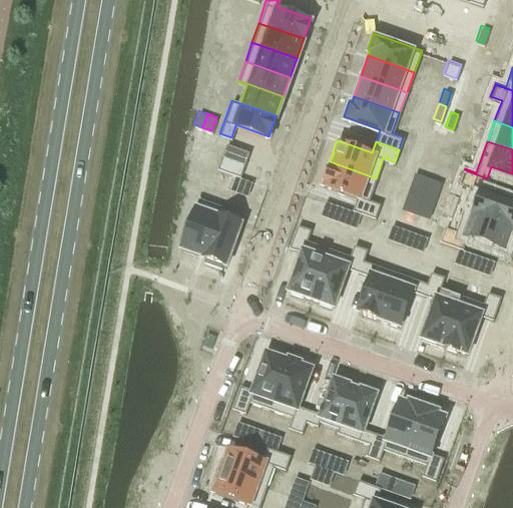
[(226,142),(221,155),(244,163),(248,150),(226,142)]
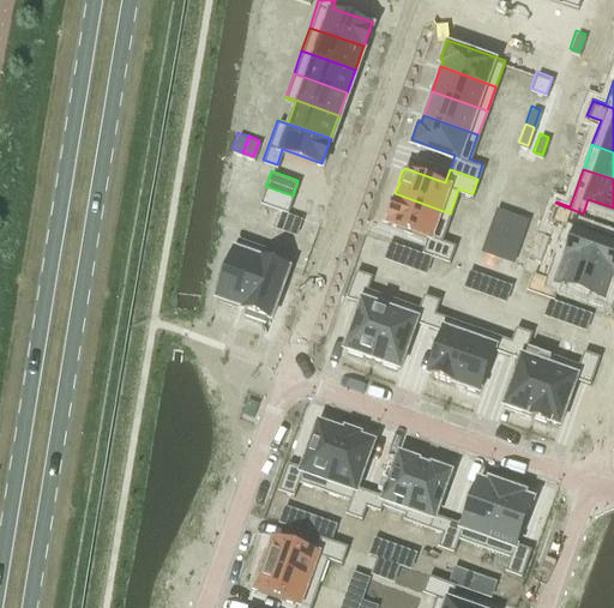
[(265,186),(260,200),(287,210),(293,196),(265,186)]
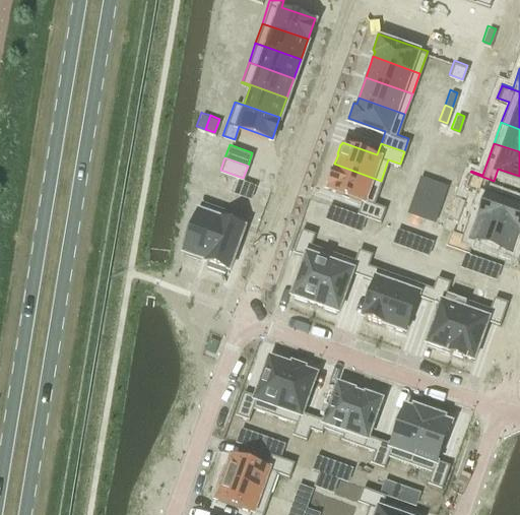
[(328,183),(327,186),(362,198),(356,211),(366,214),(380,219),(385,205),(374,201),(381,181),(334,164),(334,165),(327,183),(328,183)]
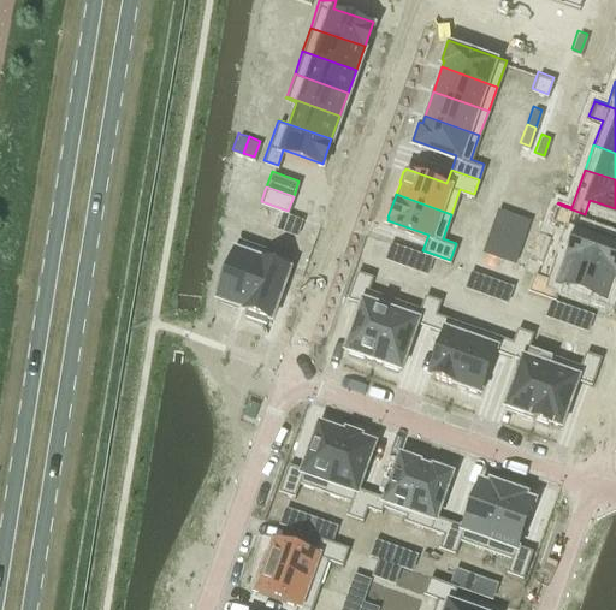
[(557,203),(552,219),(572,225),(562,250),(557,248),(556,249),(615,270),(615,240),(580,227),(585,214),(557,203)]
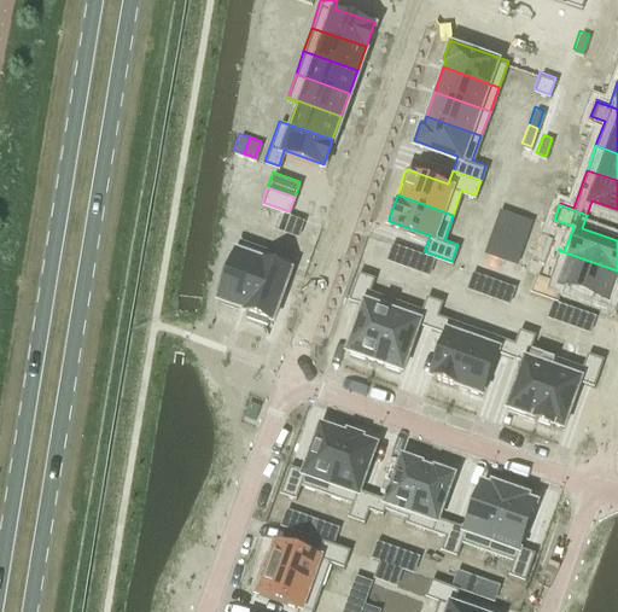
[(239,237),(217,296),(233,302),(233,303),(234,303),(235,302),(244,304),(243,307),(244,307),(266,246),(239,237)]
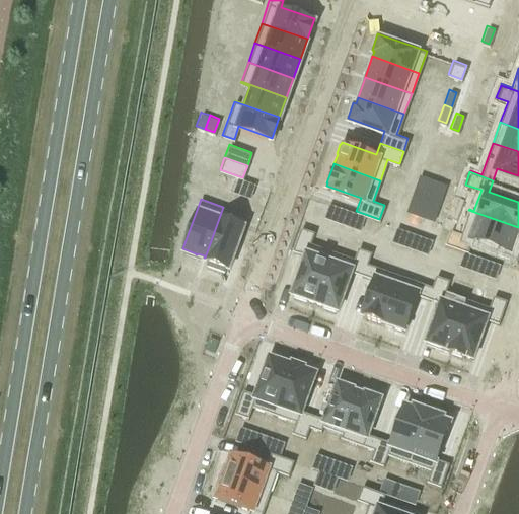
[(223,207),(205,258),(206,258),(208,259),(206,263),(224,269),(225,265),(228,266),(246,215),(223,207)]
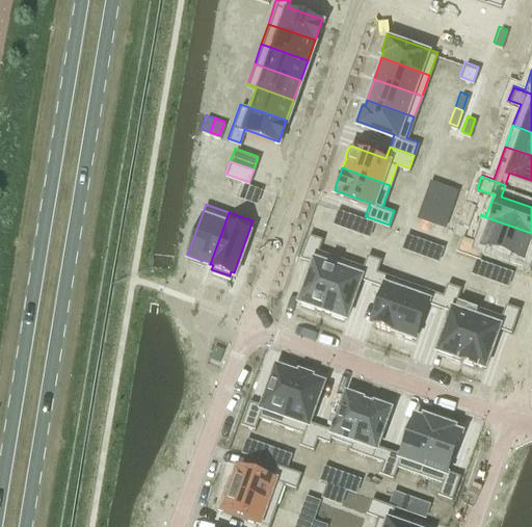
[(461,234),(455,248),(479,257),(484,243),(524,257),(528,244),(529,244),(530,242),(529,242),(531,235),(531,233),(480,215),(473,238),(461,234)]
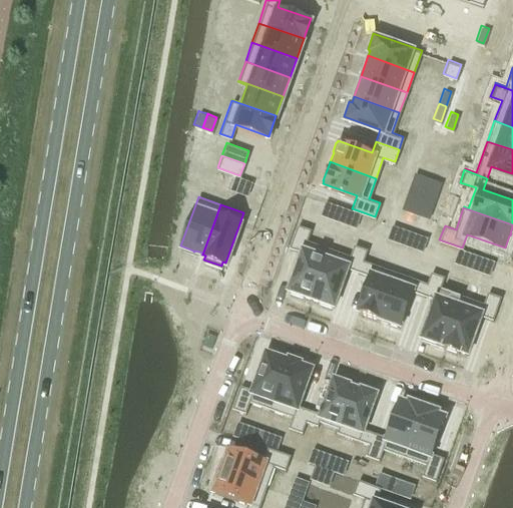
[(301,250),(288,288),(290,289),(290,290),(302,295),(302,293),(311,296),(328,246),(307,238),(311,227),(297,222),(289,245),(290,246),(301,250)]
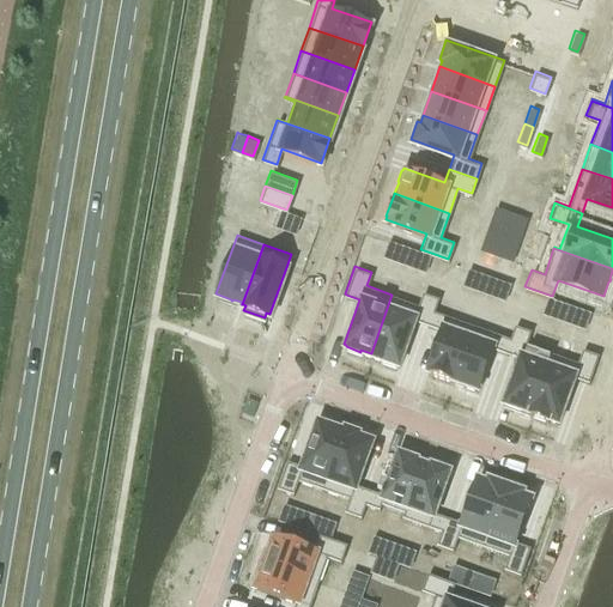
[(392,295),(371,353),(381,357),(381,359),(395,364),(395,362),(398,363),(414,319),(428,323),(429,320),(434,307),(437,296),(423,290),(418,304),(392,295)]
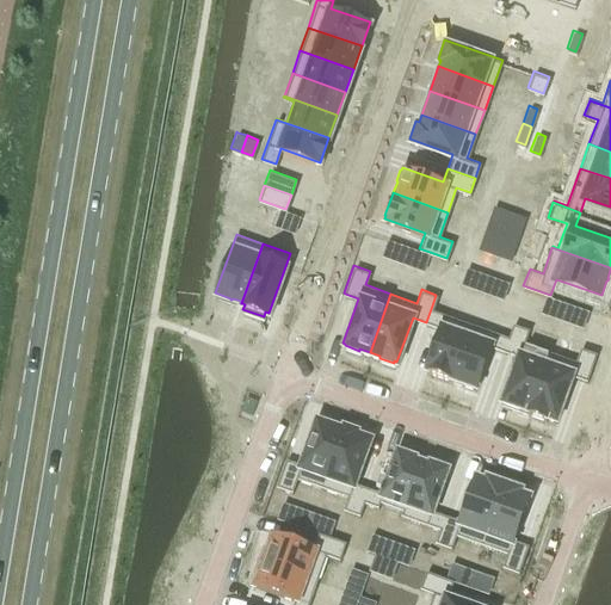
[(439,327),(425,368),(429,369),(427,369),(450,377),(450,376),(451,376),(470,322),(432,308),(437,295),(436,295),(432,306),(427,319),(426,322),(439,327)]
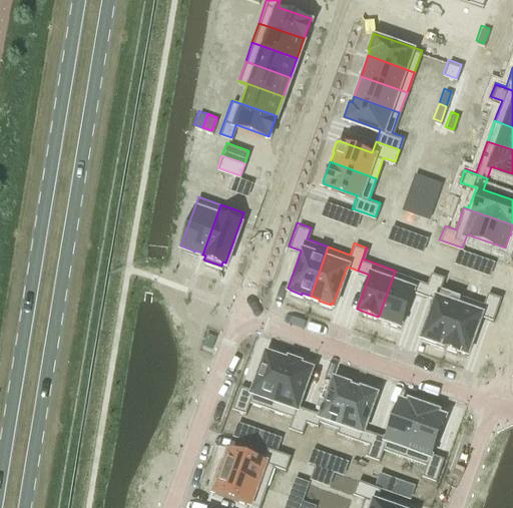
[(395,271),(379,316),(388,320),(388,321),(397,324),(398,323),(400,324),(412,290),(423,294),(424,291),(428,280),(431,271),(427,282),(395,271)]
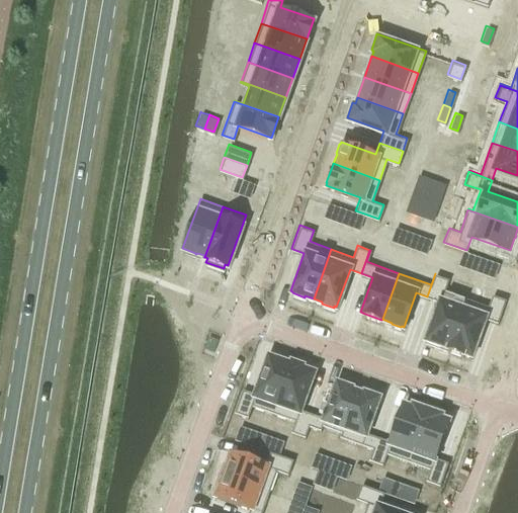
[(431,324),(425,339),(427,339),(427,341),(439,345),(440,344),(447,346),(447,348),(465,296),(444,289),(448,278),(435,273),(432,282),(428,293),(427,296),(439,301),(434,313),(430,324),(431,324)]
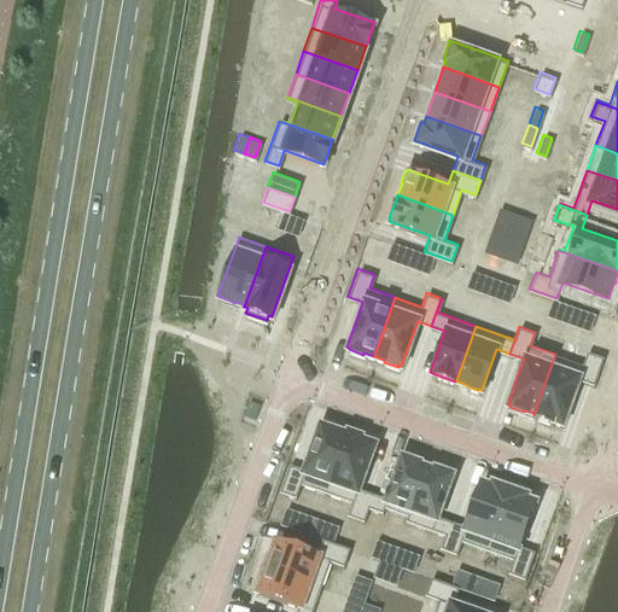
[(555,354),(534,415),(552,421),(553,420),(563,424),(578,378),(593,383),(604,356),(587,350),(582,363),(555,354)]
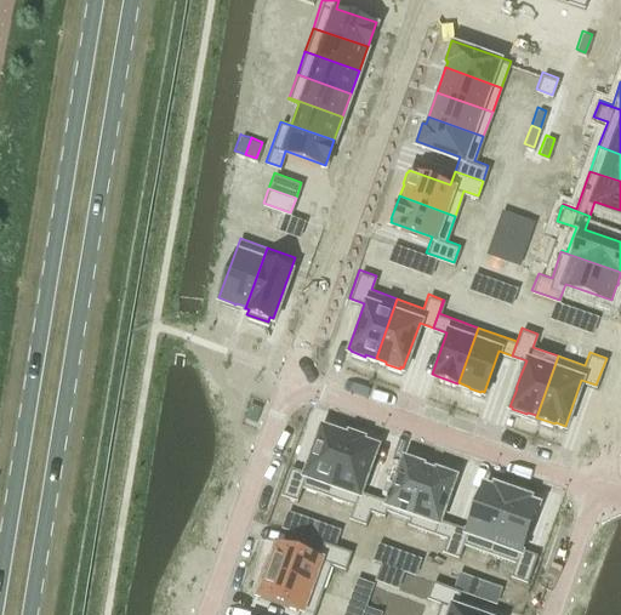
[(290,465),(280,493),(297,497),(302,484),(328,494),(349,432),(348,431),(348,432),(331,426),(330,427),(322,425),(306,470),(290,465)]
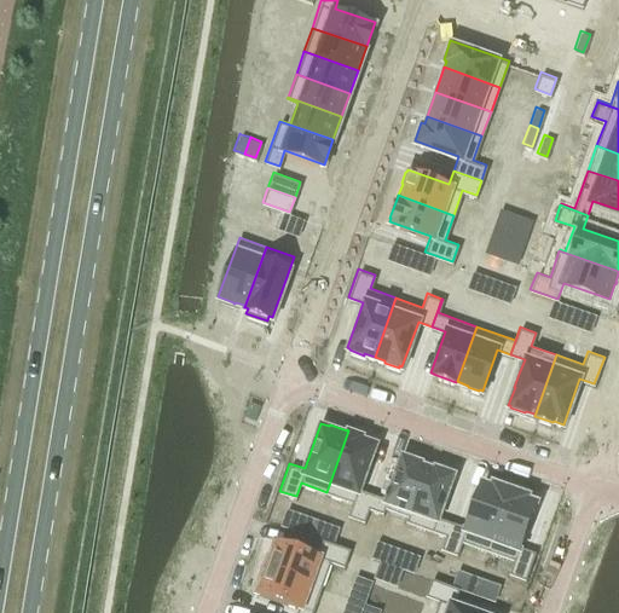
[(348,431),(327,492),(352,501),(347,515),(363,520),(372,493),(359,489),(375,443),(360,437),(360,434),(348,431)]
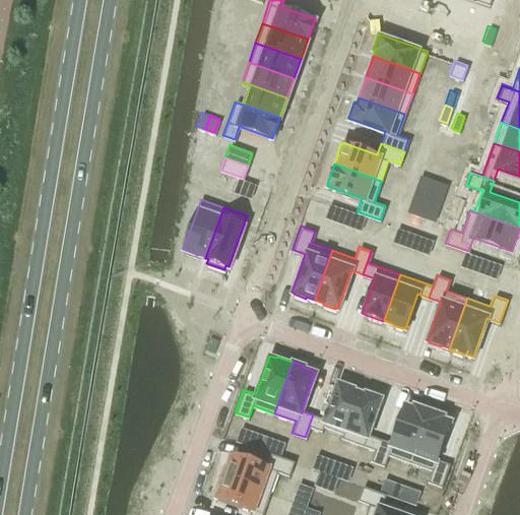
[(313,414),(305,437),(306,437),(310,426),(322,430),(323,426),(342,433),(341,437),(342,438),(359,391),(352,389),(353,387),(337,382),(324,417),(313,414)]
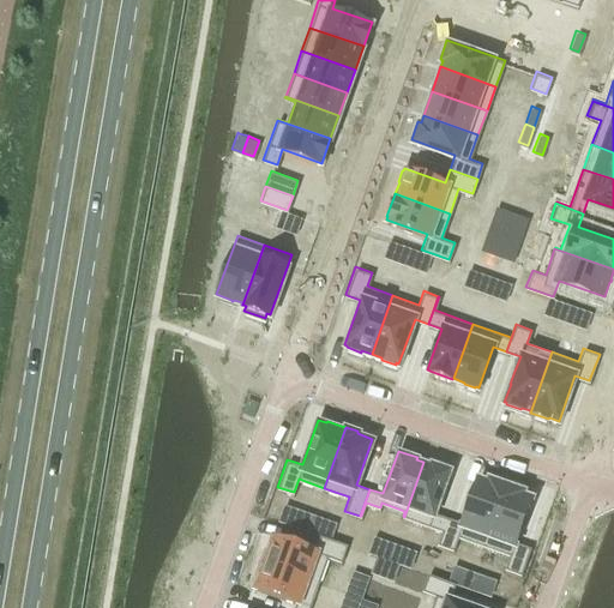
[(423,462),(404,517),(441,530),(437,543),(438,543),(447,517),(434,512),(450,469),(431,462),(431,464),(423,462)]
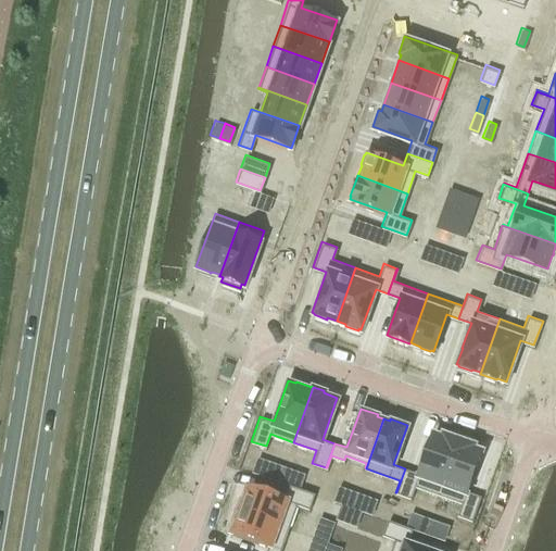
[(405,468),(396,492),(411,498),(415,486),(438,493),(458,437),(442,431),(441,435),(432,431),(418,473),(405,468)]
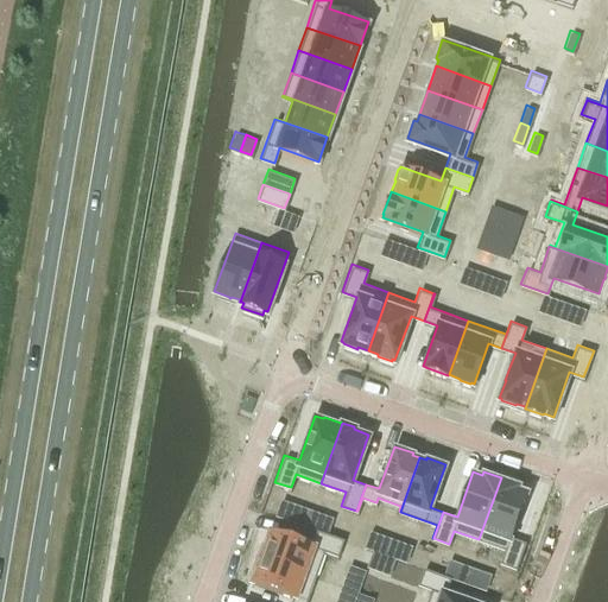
[(501,477),(479,539),(505,549),(500,562),(515,568),(525,540),(511,536),(526,490),(517,487),(518,485),(501,477)]
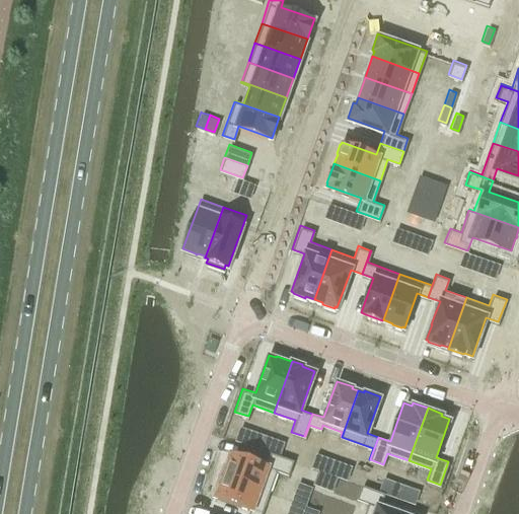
[(223,461),(219,472),(270,491),(277,470),(288,473),(293,459),(271,451),(266,464),(231,452),(227,462),(223,461)]
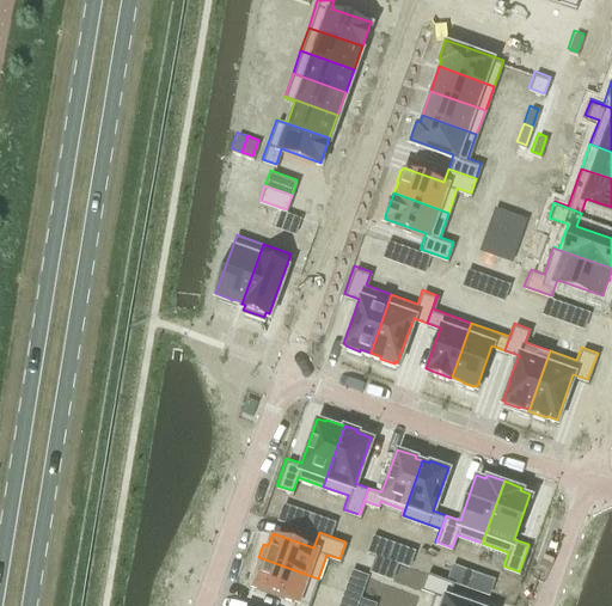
[(258,557),(254,570),(258,573),(255,585),(295,599),(292,605),(307,605),(318,579),(258,557)]
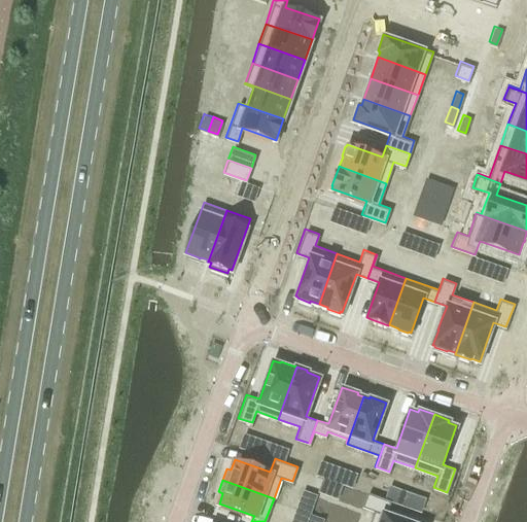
[(367,491),(362,506),(374,510),(369,521),(411,521),(386,513),(390,499),(367,491)]
